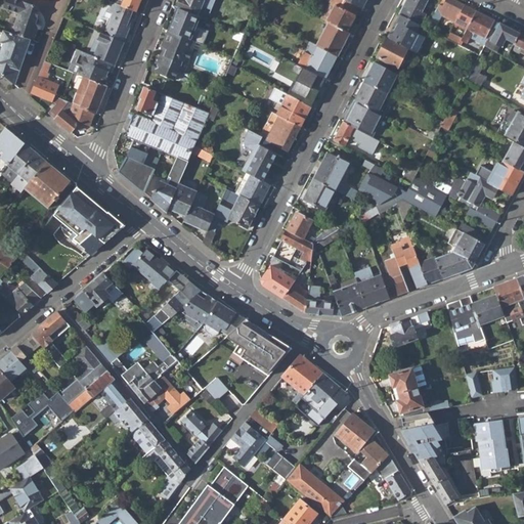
[(29,40),(32,41),(36,29),(33,28),(39,10),(36,7),(24,1),(20,0),(5,0),(3,8),(17,12),(10,33),(29,40)]
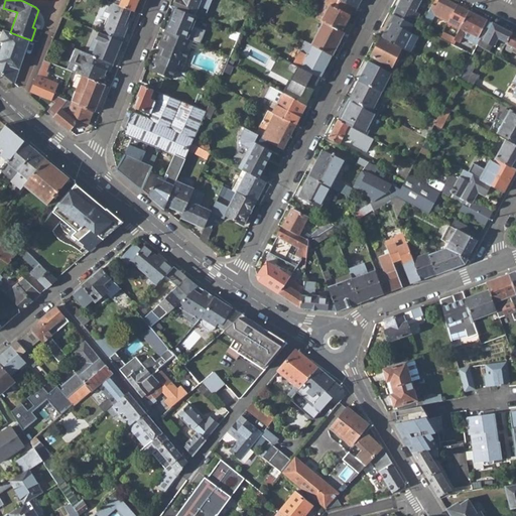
[(131,9),(134,10),(138,0),(121,0),(119,4),(131,9)]
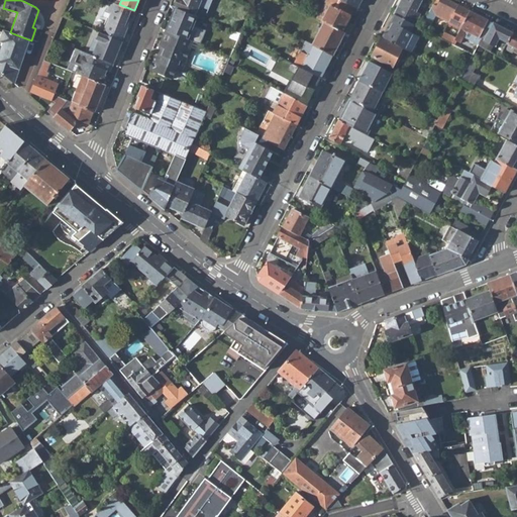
[(178,0),(176,6),(197,15),(200,7),(208,10),(212,0),(178,0)]
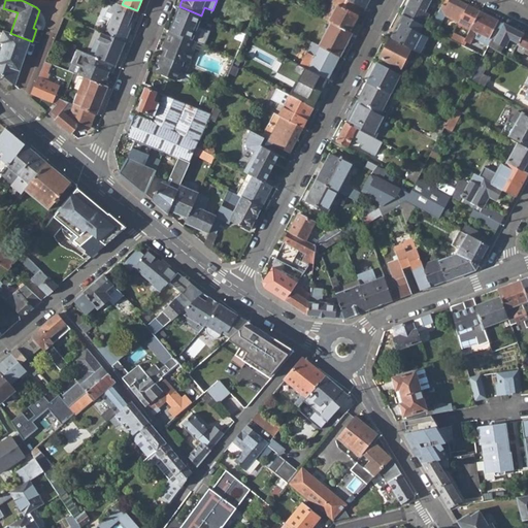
[(349,0),(334,0),(325,19),(330,22),(333,23),(351,32),(360,15),(359,14),(363,7),(349,0)]
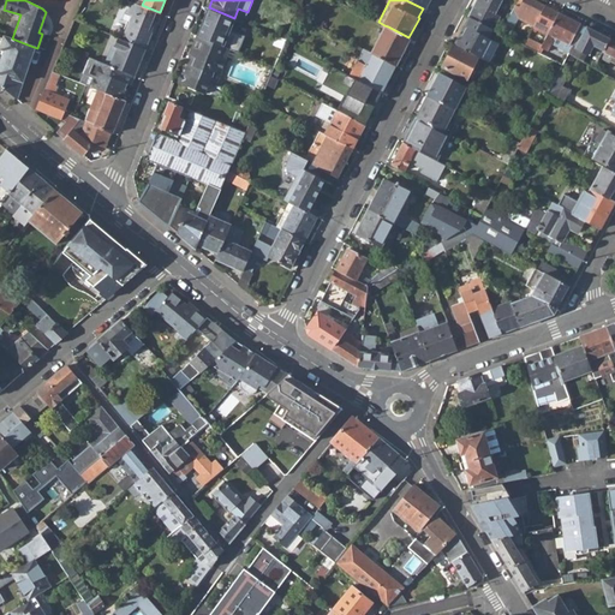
[(477,0),(470,16),(494,28),(500,17),(495,13),(496,11),(499,11),(503,3),(502,0),(501,0),(477,0)]
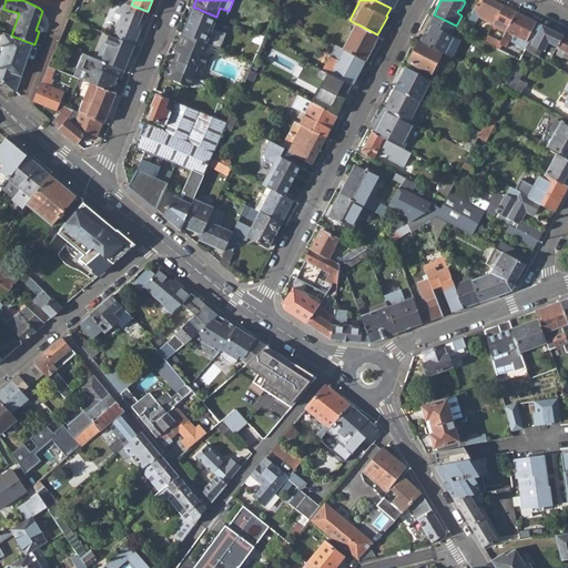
[(478,0),(467,21),(475,24),(478,17),(490,22),(492,21),(495,22),(504,4),(495,0),(478,0)]
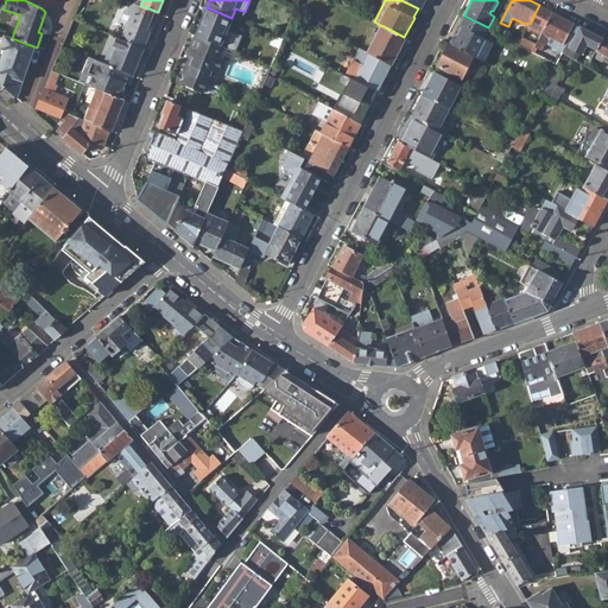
[(121,38),(145,46),(149,36),(145,35),(154,11),(140,5),(131,1),(127,12),(132,13),(121,38)]
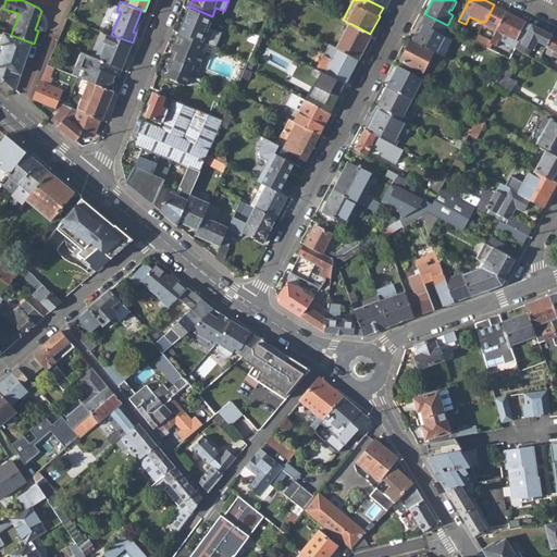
[(485,22),(484,24),(496,31),(497,28),(506,11),(494,4),(485,22)]
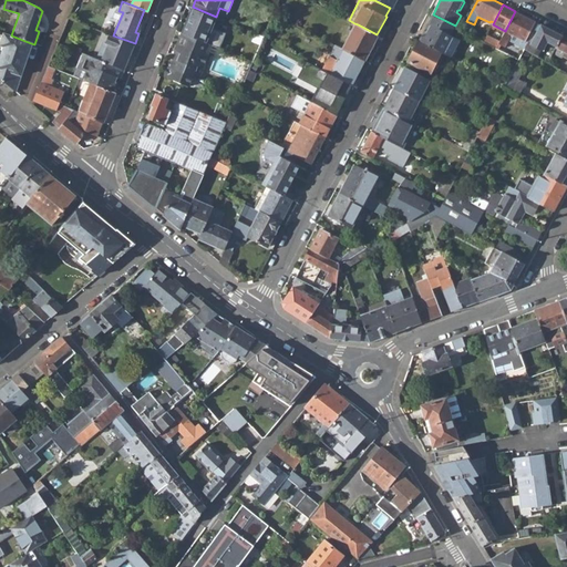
[(218,18),(216,17),(193,7),(183,33),(214,45),(220,49),(227,33),(214,28),(218,18)]
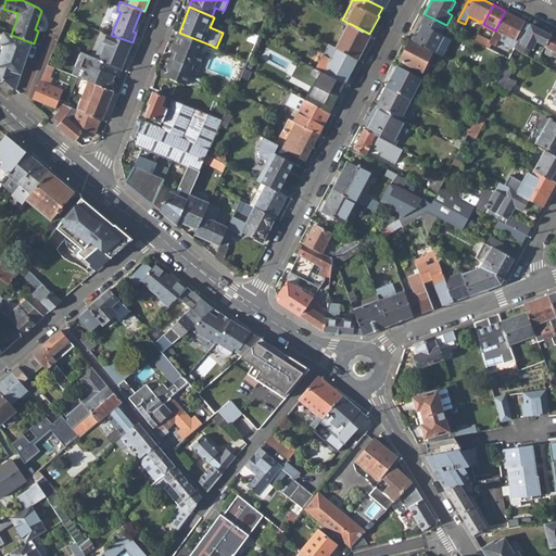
[(498,39),(515,47),(518,41),(528,22),(505,11),(496,28),(495,30),(491,39),(496,41),(498,39)]
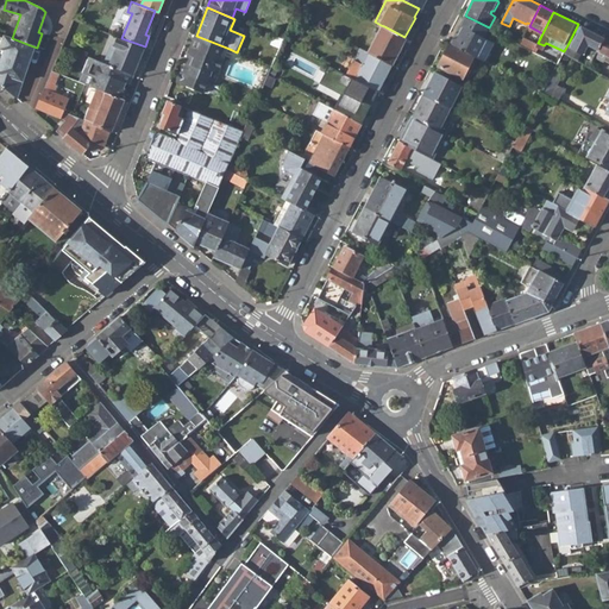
[(284,38),(290,41),(300,18),(295,14),(284,38)]
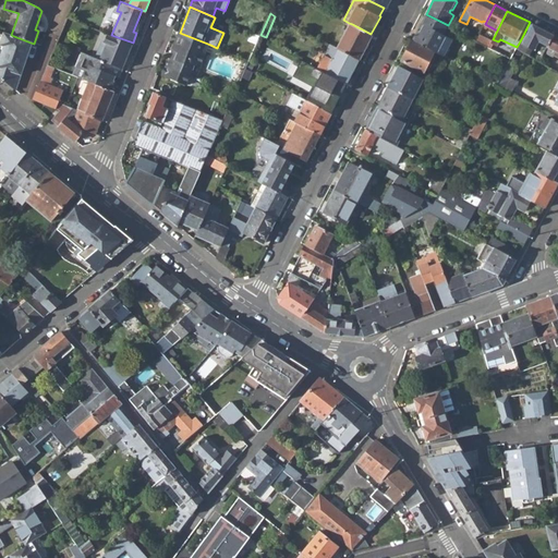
[(435,51),(445,56),(452,39),(445,35),(448,25),(426,14),(413,40),(435,51)]
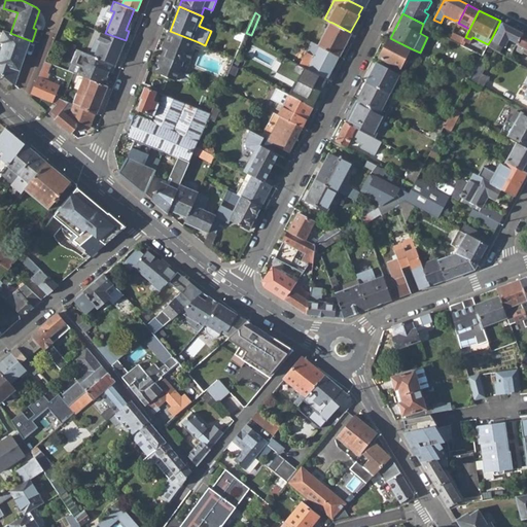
[(500,21),(491,39),(495,40),(503,23),(500,21)]
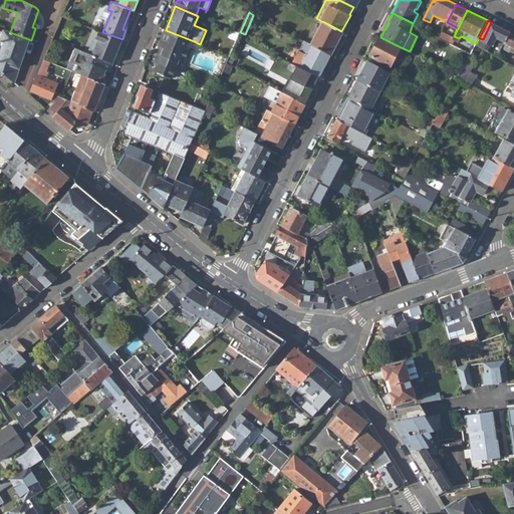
[(312,44),(331,54),(343,32),(341,31),(324,22),(312,44)]
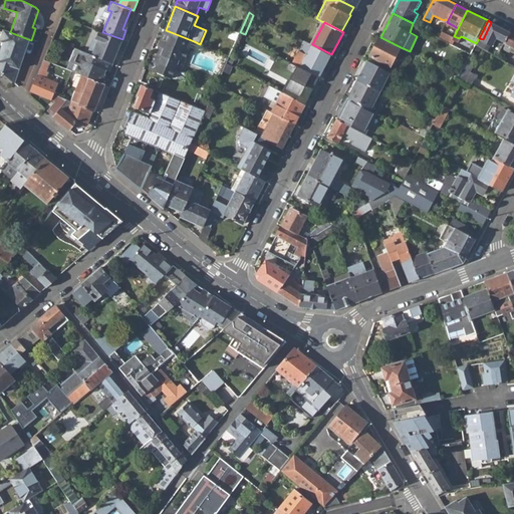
[(510,32),(491,22),(483,39),(491,44),(493,45),(494,42),(496,37),(501,39),(499,44),(496,51),(495,50),(493,53),(498,55),(510,32)]
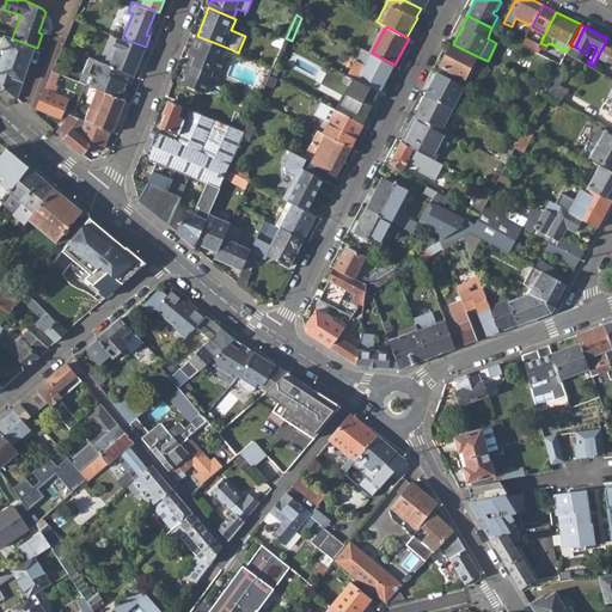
[(508,36),(520,42),(524,36),(512,30),(508,36)]
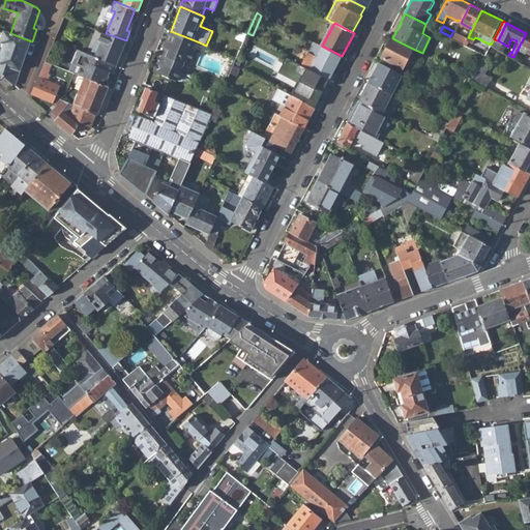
[(0,74),(13,84),(29,40),(10,33),(3,31),(0,40),(0,41),(3,43),(0,52),(0,74)]
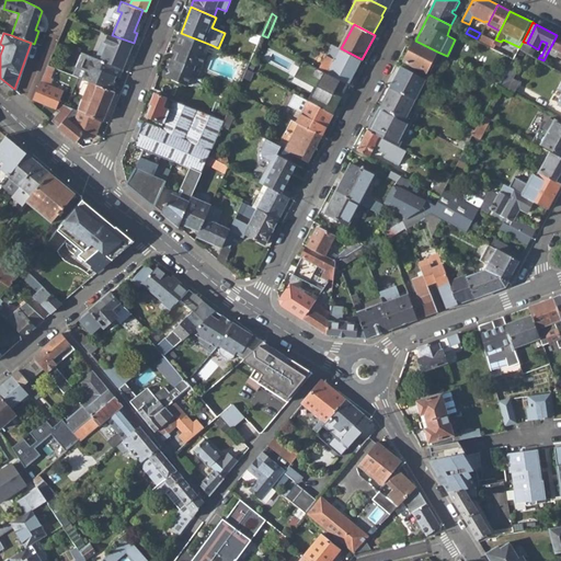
[(124,69),(125,65),(134,43),(112,35),(109,33),(105,42),(103,42),(96,58),(124,69)]
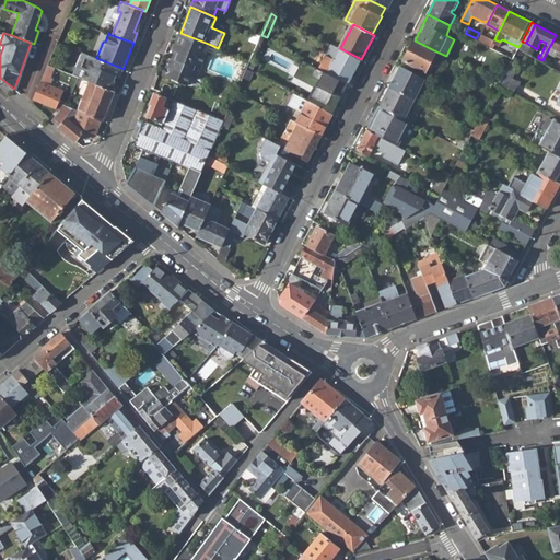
[(163,76),(188,85),(193,76),(198,78),(211,45),(181,33),(173,50),(175,51),(170,66),(167,65),(163,76)]
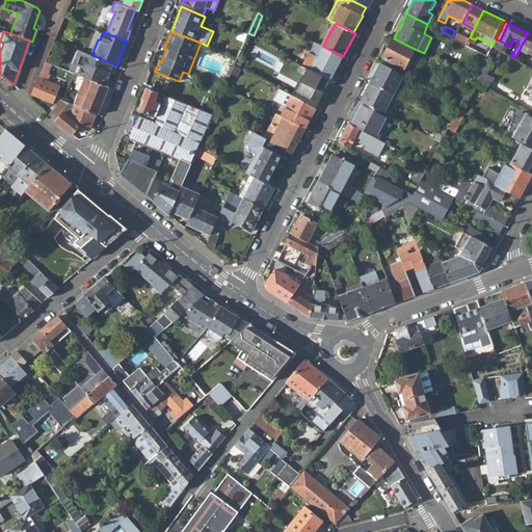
[(515,57),(519,59),(522,54),(526,46),(531,48),(531,34),(528,33),(515,57)]
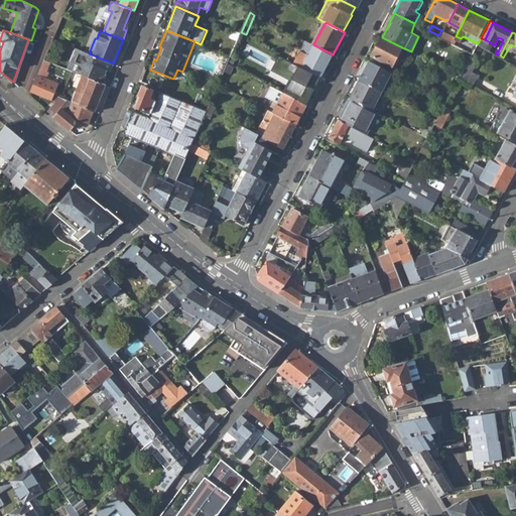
[(373,56),(393,66),(402,47),(382,37),(373,56)]
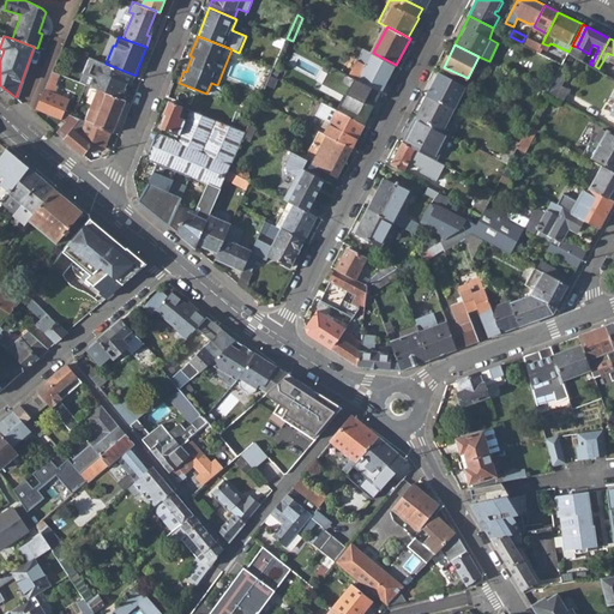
[(569,52),(584,60),(587,53),(577,47),(572,46),(569,52)]
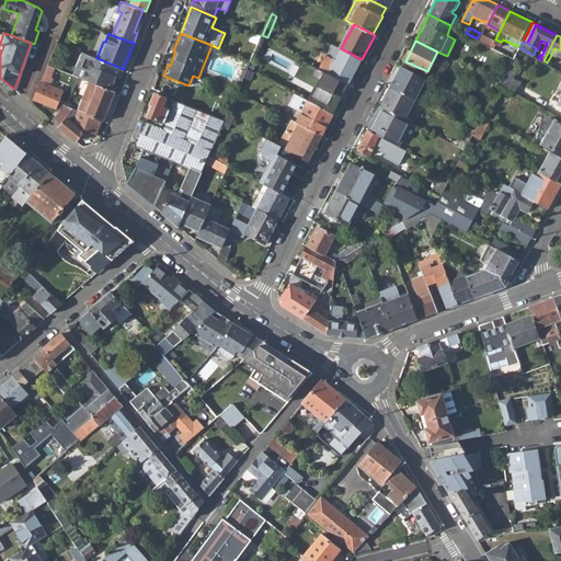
[(333,44),(329,52),(338,56),(335,60),(327,55),(320,69),(333,76),(350,84),(362,59),(341,48),(333,44)]
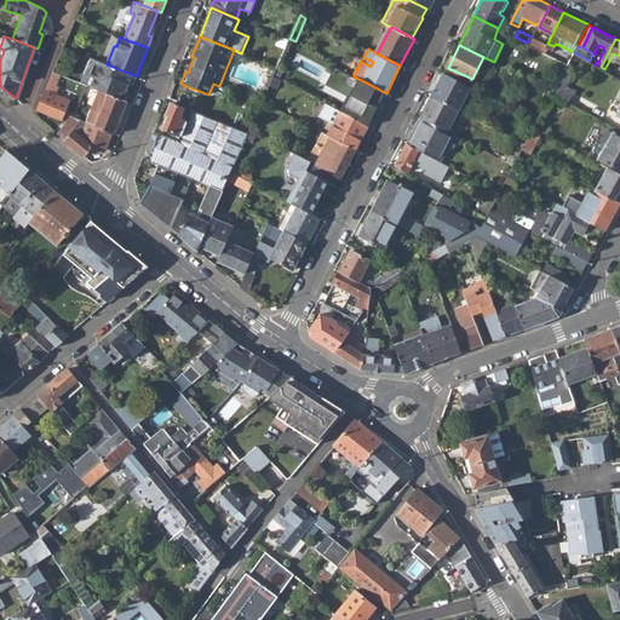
[(619,56),(613,53),(608,63),(619,68),(619,56)]
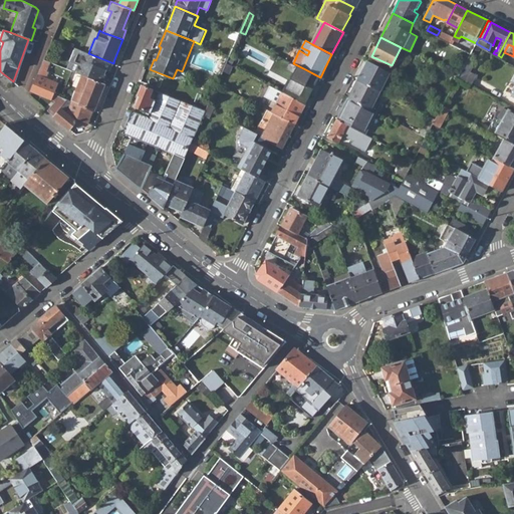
[(90,78),(103,83),(106,76),(104,75),(106,71),(109,72),(113,63),(88,53),(76,48),(71,61),(81,65),(78,73),(82,75),(90,78)]
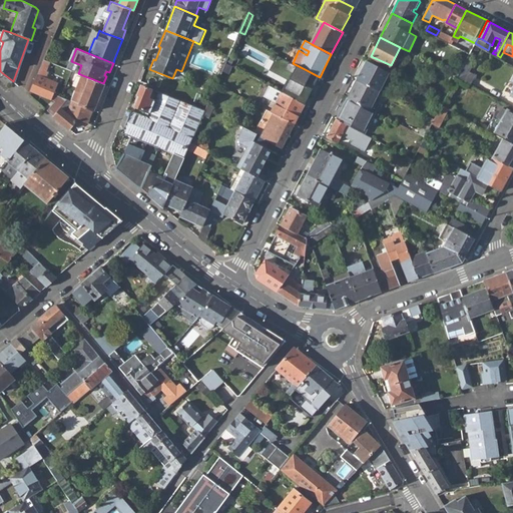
[(284,92),(304,103),(308,95),(305,93),(309,85),(306,84),(308,79),(316,84),(320,77),(305,69),(293,63),(278,55),(275,61),(277,62),(274,69),(291,78),(284,92)]
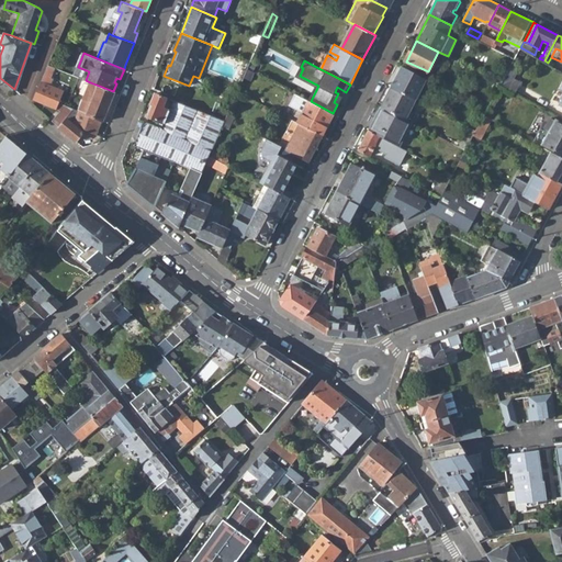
[(55,68),(48,65),(44,77),(51,80),(55,68)]
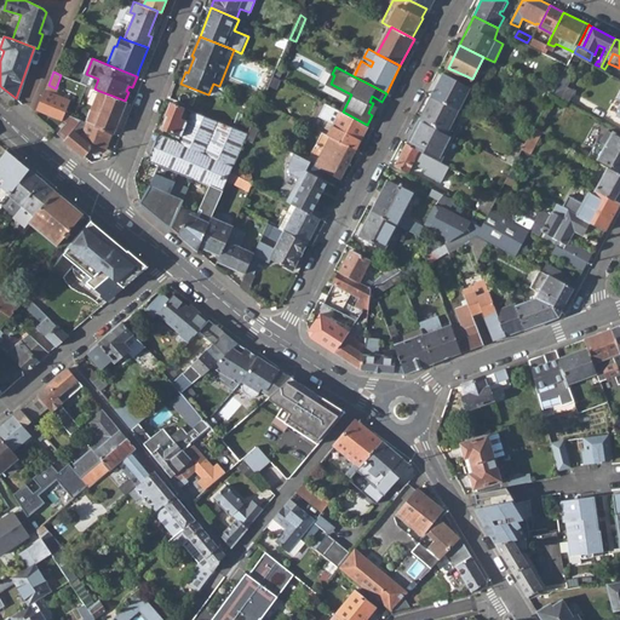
[(563,72),(552,93),(568,102),(573,91),(566,87),(570,76),(563,72)]
